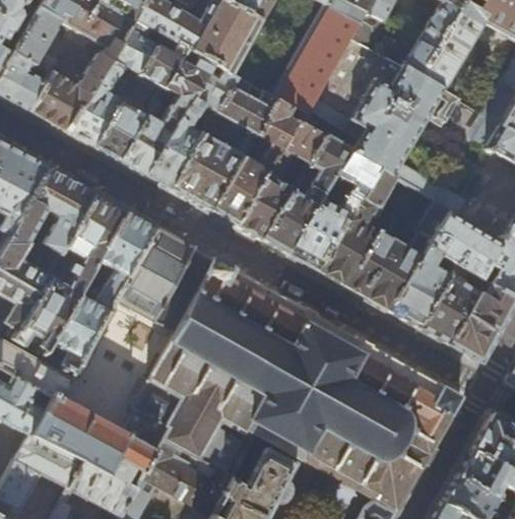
[(0,0),(0,73),(13,51),(20,38),(15,36),(11,42),(3,38),(7,30),(8,33),(14,30),(14,28),(23,15),(23,12),(28,10),(30,6),(34,5),(36,1),(41,3),(42,0),(0,0)]
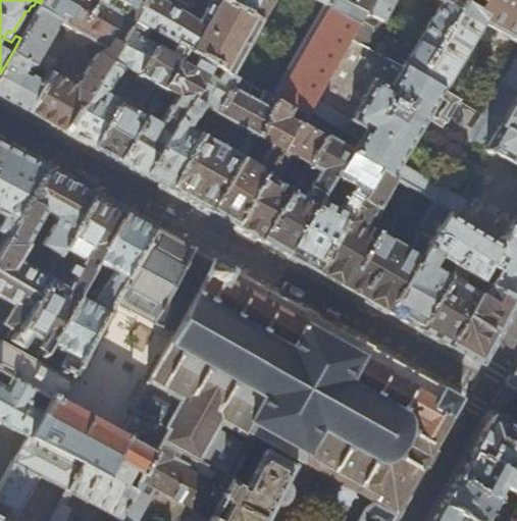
[(52,73),(47,84),(31,112),(43,119),(70,134),(137,19),(101,0),(81,0),(81,1),(79,0),(42,0),(41,3),(20,38),(13,51),(37,65),(52,73)]
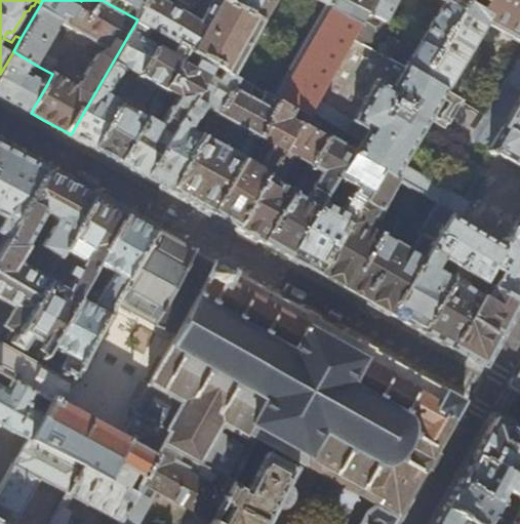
[(102,0),(137,19),(148,0),(102,0)]
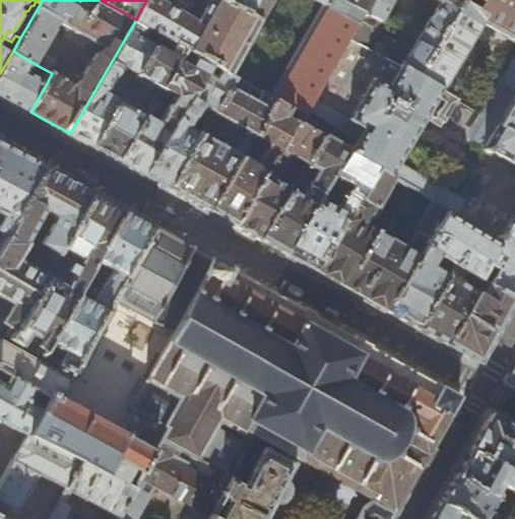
[(313,0),(329,9),(278,100),(280,101),(295,108),(306,114),(309,110),(351,36),(367,11),(346,0),(213,0),(201,22),(191,17),(200,0),(146,0),(136,19),(163,36),(200,56),(213,63),(226,70),(233,73),(275,0),(313,0)]
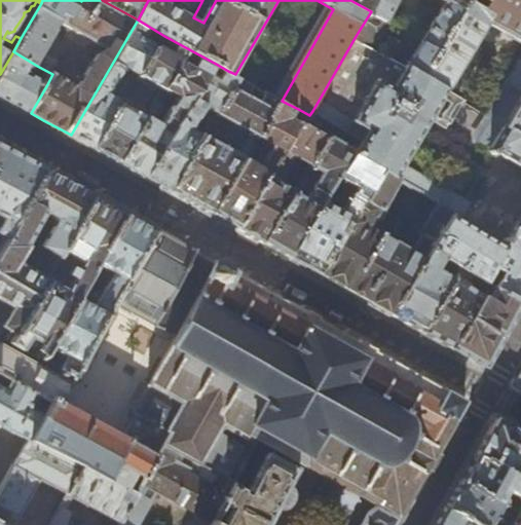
[(350,0),(371,11),(377,0),(350,0)]
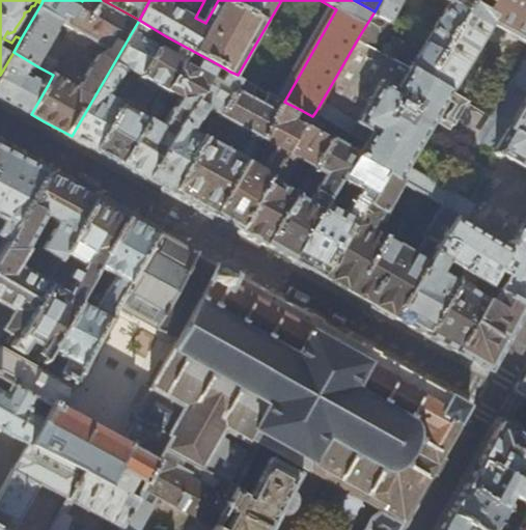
[(381,0),(375,11),(359,36),(380,48),(394,21),(393,20),(404,0),(450,0),(454,2),(444,20),(460,28),(476,0),(381,0)]
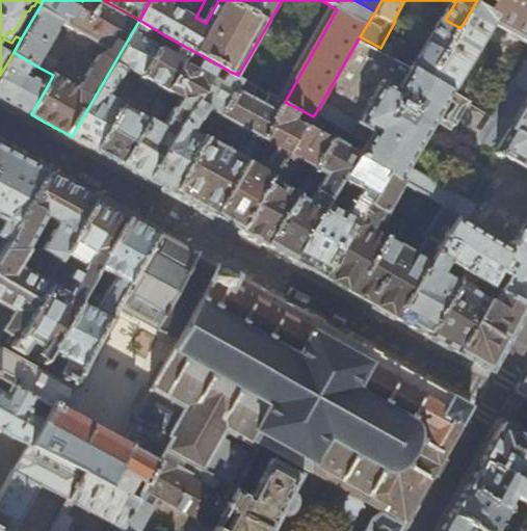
[(477,0),(460,28),(445,20),(439,28),(436,27),(427,40),(430,42),(415,68),(456,93),(489,36),(498,41),(506,38),(510,31),(526,41),(526,63),(496,115),(503,120),(514,126),(526,104),(526,0),(477,0)]
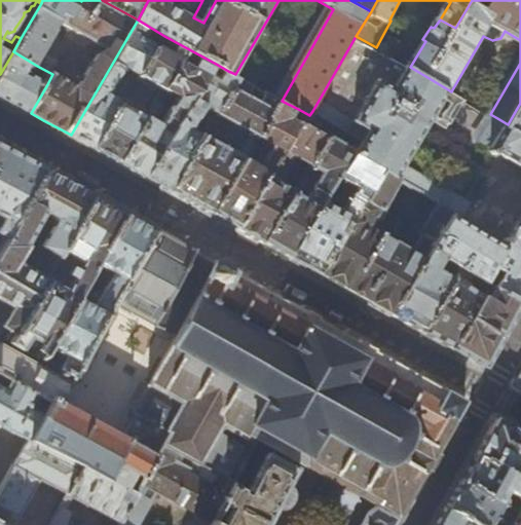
[(82,141),(97,149),(134,87),(141,75),(157,48),(164,36),(138,20),(71,135),(82,141)]
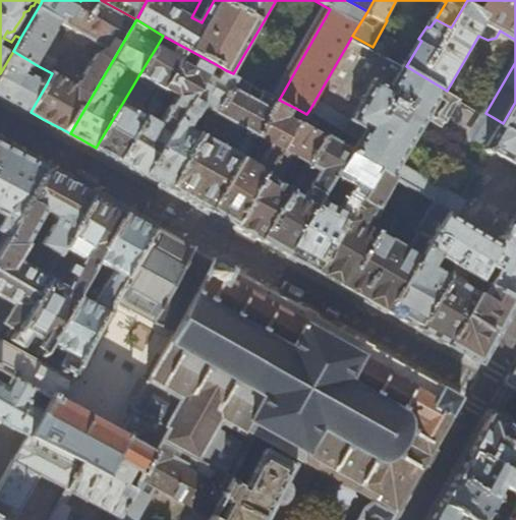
[(515,132),(503,125),(503,123),(493,117),(478,140),(515,162),(515,222),(503,245),(459,220),(469,201),(403,164),(447,91),(406,66),(373,47),(352,36),(309,110),(361,141),(357,149),(355,148),(353,152),(382,169),(397,177),(438,200),(453,210),(430,248),(442,254),(446,257),(471,272),(495,284),(515,294),(515,132)]
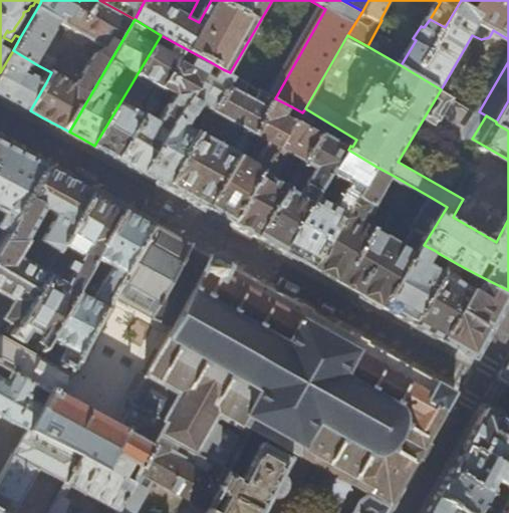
[(179,61),(154,47),(138,73),(163,87),(179,61)]
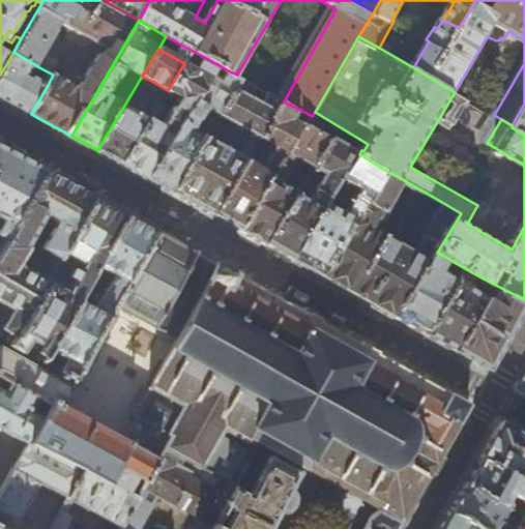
[(31,114),(48,85),(32,76),(37,66),(13,52),(0,75),(0,96),(10,103),(31,114)]
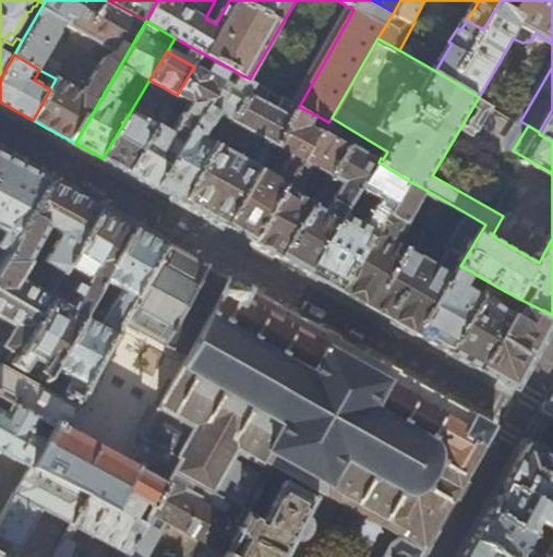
[(143,181),(158,189),(223,79),(229,68),(215,60),(207,73),(194,67),(177,95),(191,104),(175,132),(168,129),(178,112),(170,108),(160,124),(130,173),(143,181)]
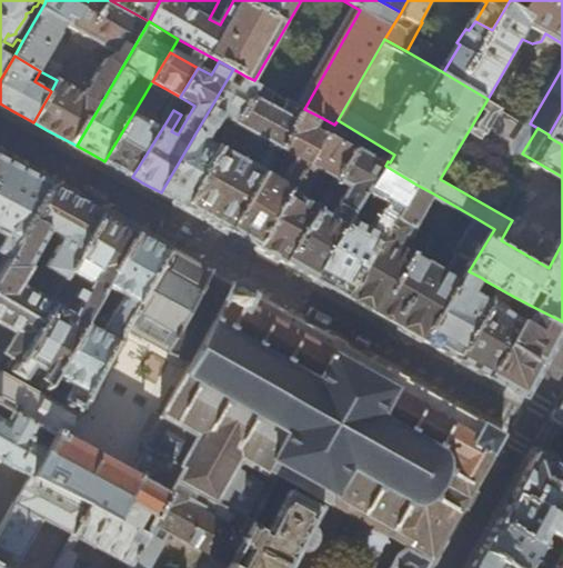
[(34,81),(51,91),(57,80),(40,71),(34,81)]
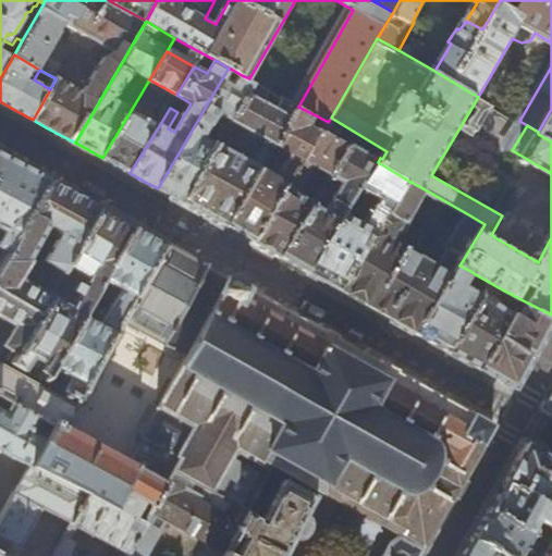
[(168,195),(184,204),(219,145),(204,136),(219,112),(234,121),(256,83),(249,78),(242,75),(235,86),(222,78),(158,188),(168,195)]
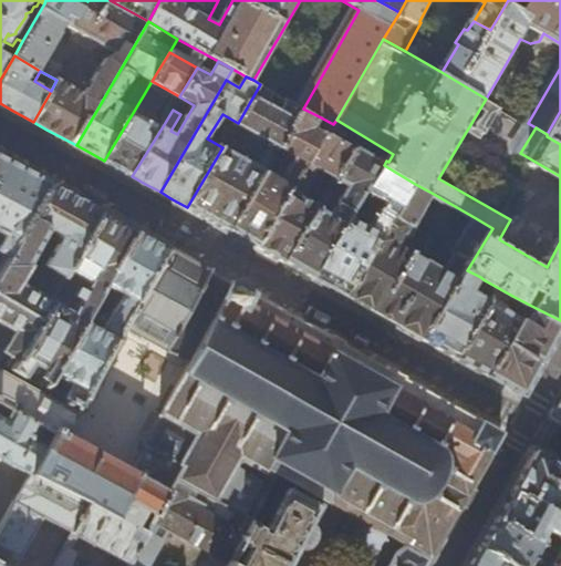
[(279,153),(282,147),(299,120),(305,110),(303,109),(286,99),(279,109),(269,103),(276,93),(260,84),(238,123),(257,133),(253,139),(265,144),(268,139),(277,144),(274,147),(274,150),(276,152),(279,153)]
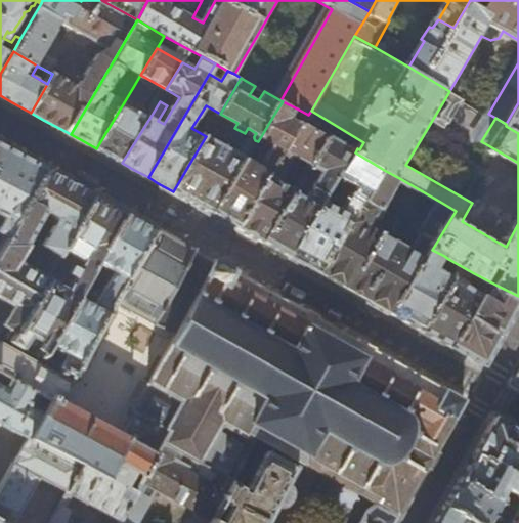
[(109,156),(122,163),(150,117),(144,114),(147,107),(141,104),(138,110),(135,109),(143,94),(133,87),(96,148),(109,156)]
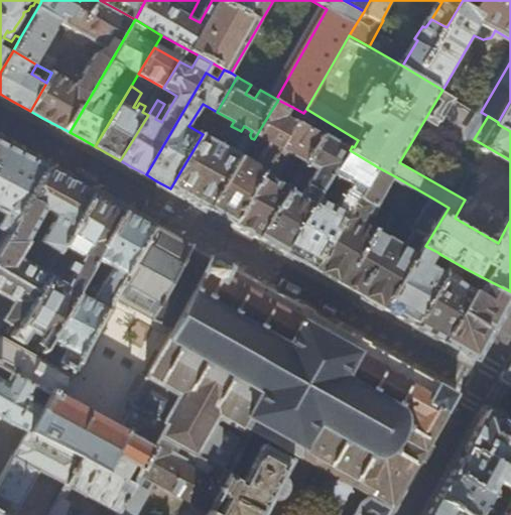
[(510,101),(498,122),(498,124),(510,131),(510,101)]
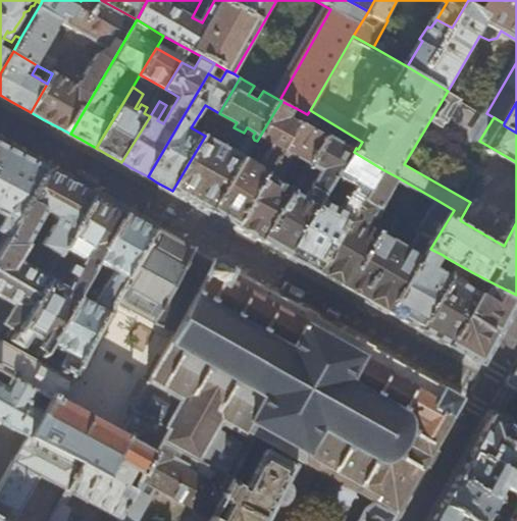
[(224,219),(239,227),(302,123),(307,114),(296,108),(290,118),(275,110),(260,136),(278,142),(271,152),(261,167),(247,159),(214,213),(224,219)]
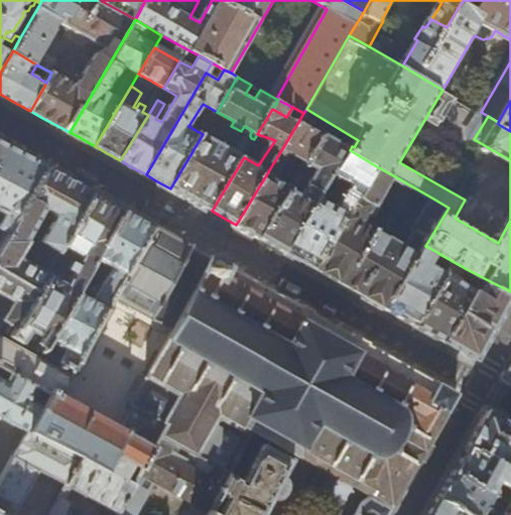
[(247,231),(263,240),(292,189),(276,180),(292,153),(308,162),(324,136),(298,122),(236,225),(247,231)]
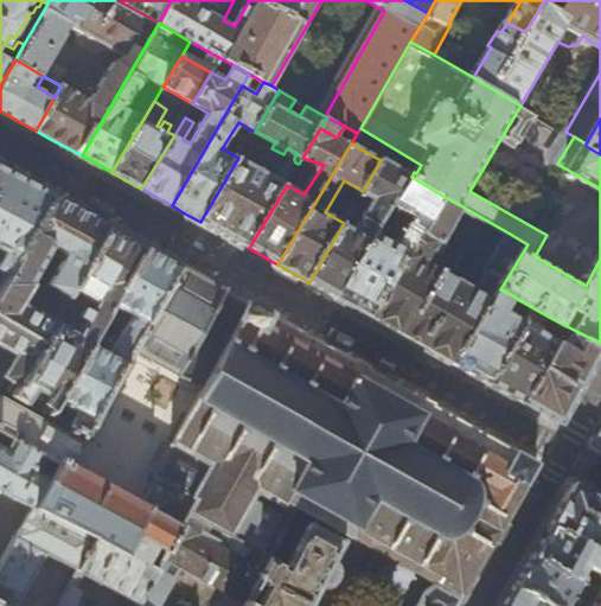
[(227,236),(249,248),(287,185),(238,158),(200,222),(227,236)]
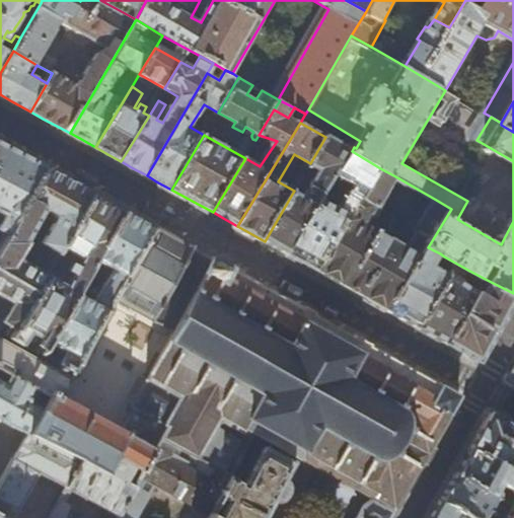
[(276,247),(290,255),(323,201),(341,170),(352,151),(325,137),(310,163),(294,191),(265,241),(276,247)]
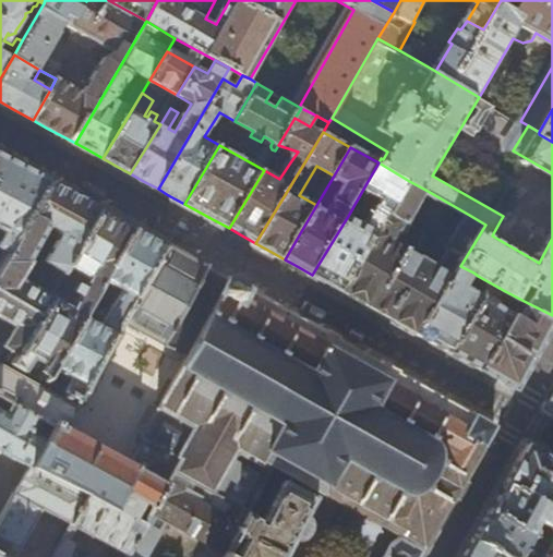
[(46,176),(0,149),(0,226),(9,230),(0,245),(12,251),(20,237),(53,180),(46,176)]
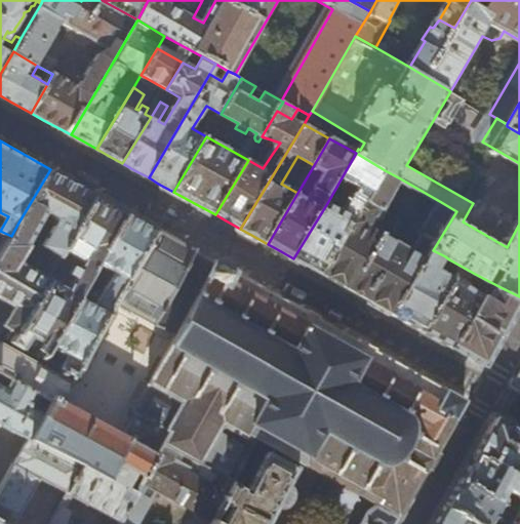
[(306,265),(322,274),(385,170),(356,153),(345,172),(364,184),(357,196),(354,194),(343,211),(327,203),(293,258),(301,263),(306,265)]
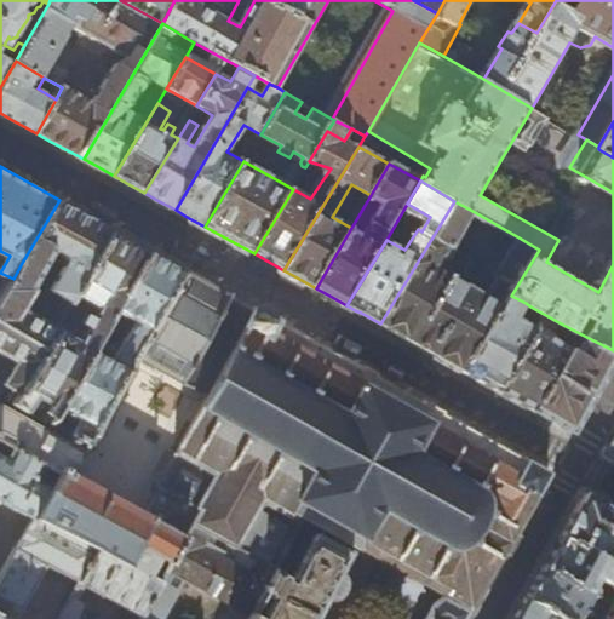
[(0,349),(19,360),(36,370),(61,328),(52,324),(26,308),(58,251),(72,258),(53,290),(68,298),(75,302),(81,292),(118,231),(86,215),(59,200),(22,263),(13,279),(0,301),(0,349)]
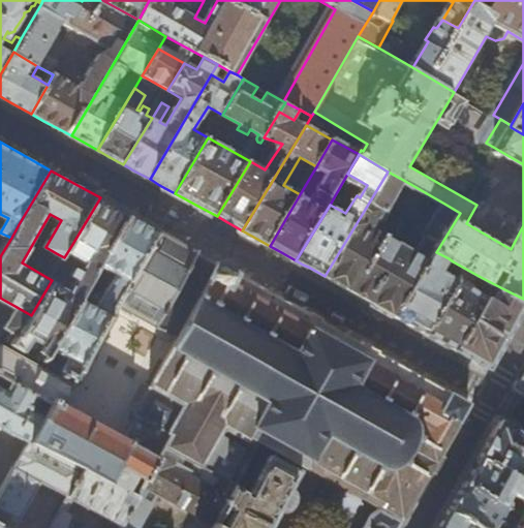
[(360,296),(396,316),(436,252),(460,213),(444,204),(426,236),(428,238),(419,253),(372,226),(384,213),(387,213),(403,180),(388,172),(325,276),(360,296)]
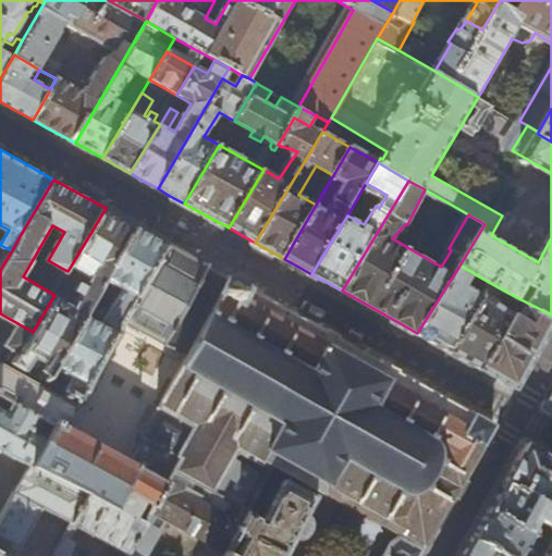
[(106,208),(73,262),(82,267),(90,272),(75,305),(54,295),(33,332),(21,351),(15,361),(28,369),(37,354),(50,361),(41,377),(48,380),(57,366),(88,310),(108,278),(137,225),(121,217),(106,208)]
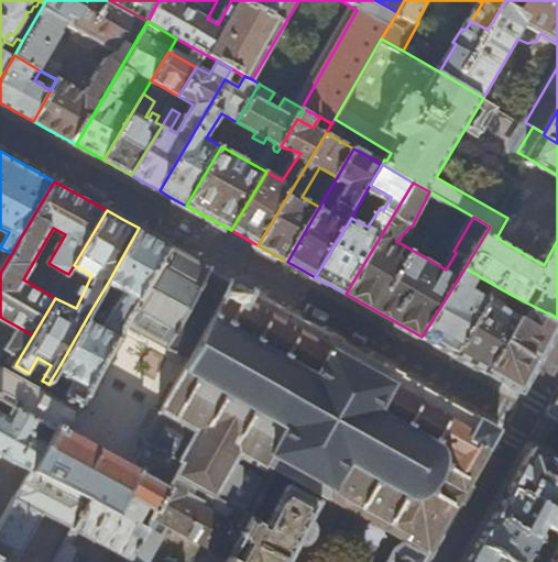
[(127,291),(140,298),(170,245),(154,237),(139,228),(109,281),(127,291)]
